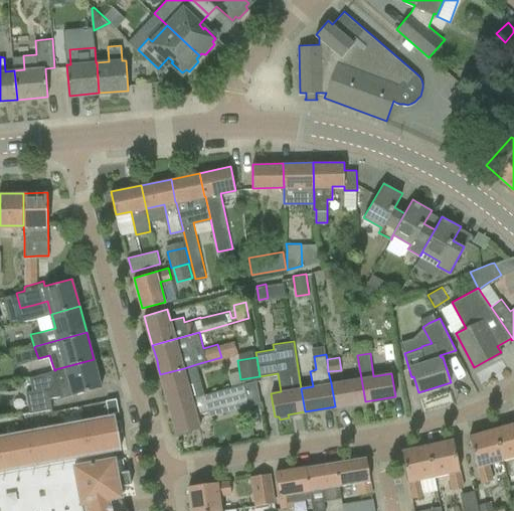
[(33,389),(26,390),(30,411),(50,408),(52,407),(50,396),(60,394),(61,397),(73,393),(73,394),(102,386),(94,359),(55,369),(55,370),(54,370),(46,372),(29,376),(33,389)]
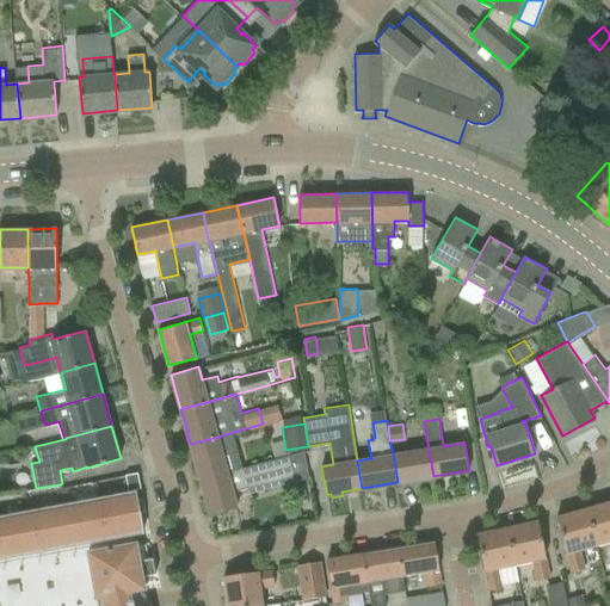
[(219,437),(190,444),(192,452),(196,462),(201,478),(228,471),(242,467),(233,432),(219,437)]
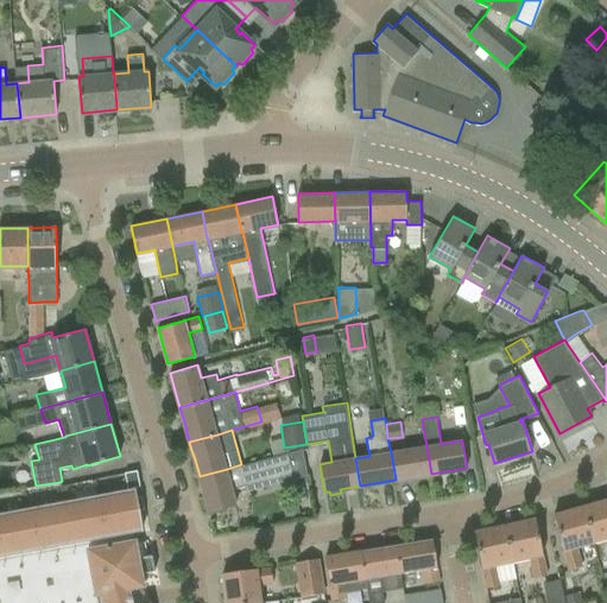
[(396,480),(431,474),(427,446),(391,452),(396,480)]
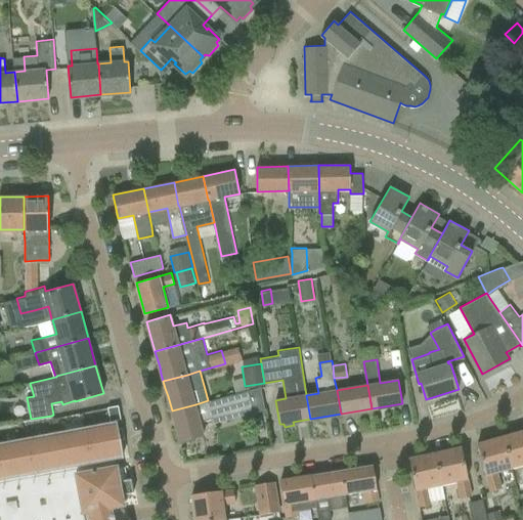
[(249,390),(255,412),(265,408),(261,386),(249,390)]
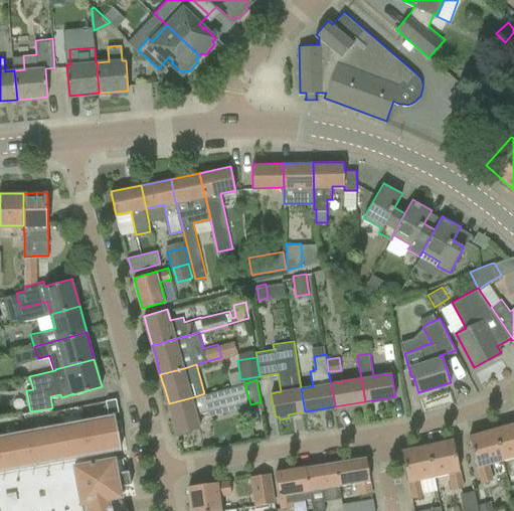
[(192,397),(169,403),(170,410),(172,417),(177,433),(177,434),(200,427),(196,412),(207,409),(208,414),(250,404),(244,383),(204,393),(192,397)]
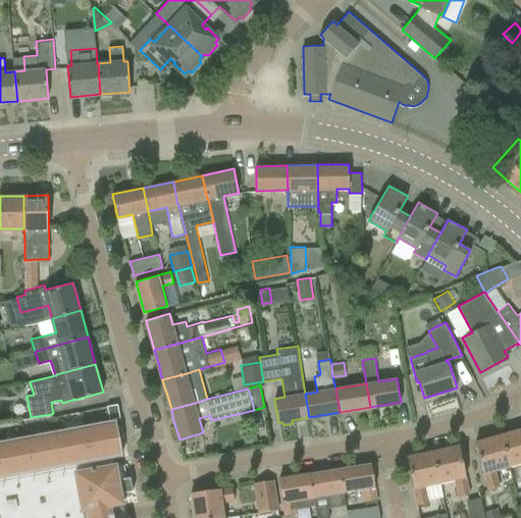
[(110,418),(114,418),(120,416),(118,403),(108,405),(110,418)]
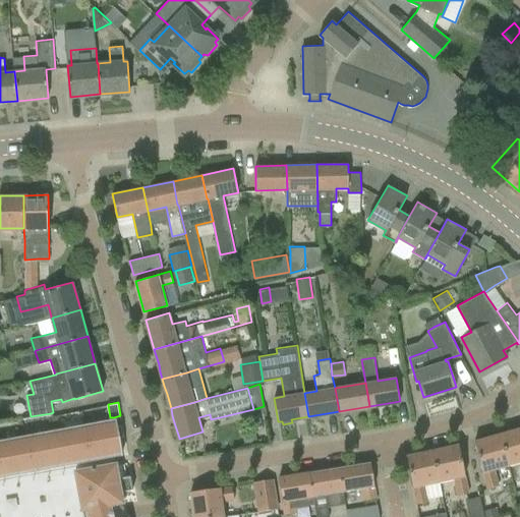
[(115,422),(114,417),(110,417),(111,423),(87,427),(92,456),(122,450),(120,437),(124,436),(122,423),(117,424),(117,422),(115,422)]
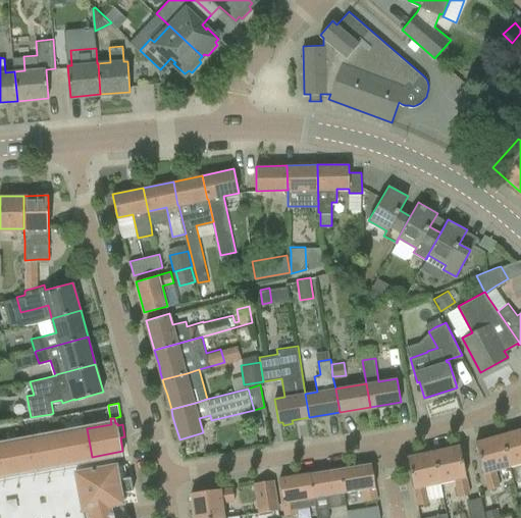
[(520,427),(501,434),(510,465),(520,461),(520,427)]
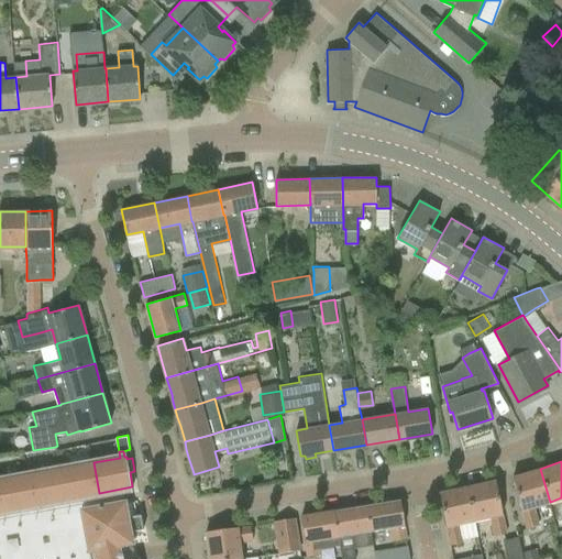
[(94,462),(61,469),(66,499),(99,493),(94,462)]
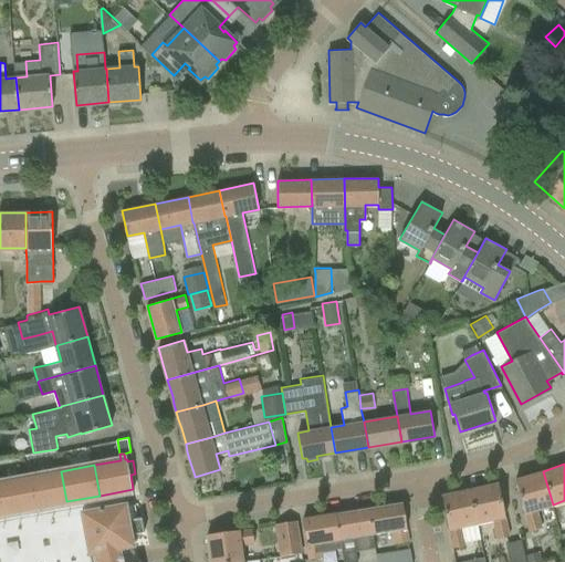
[(33,508),(66,501),(61,471),(28,477),(33,508)]
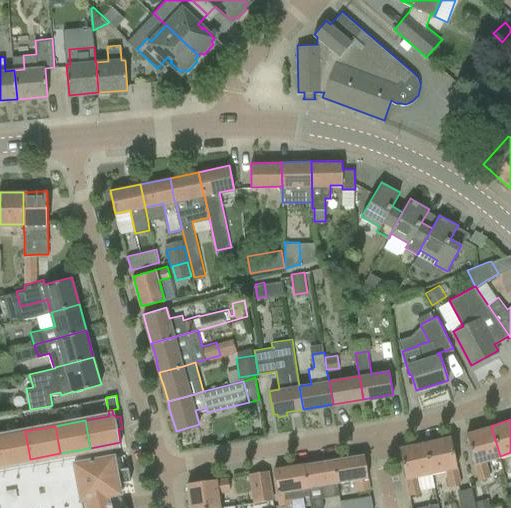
[(500,456),(491,426),(466,433),(479,479),(490,476),(485,460),(500,456)]
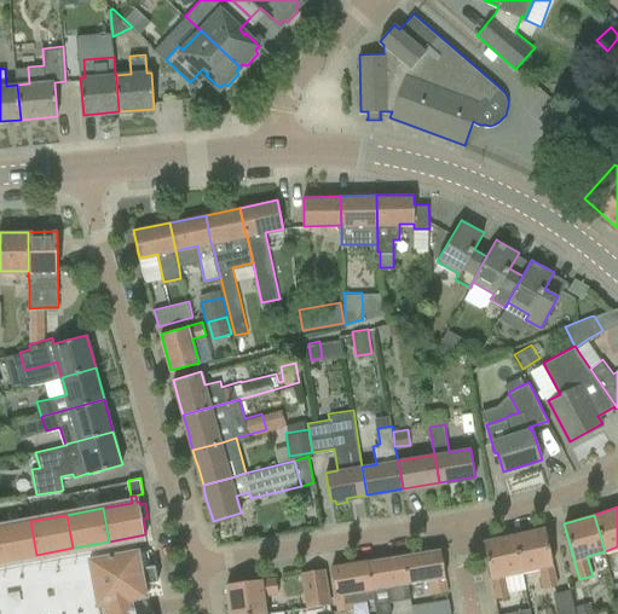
[(0,559),(0,561),(36,555),(30,521),(0,526),(0,559)]
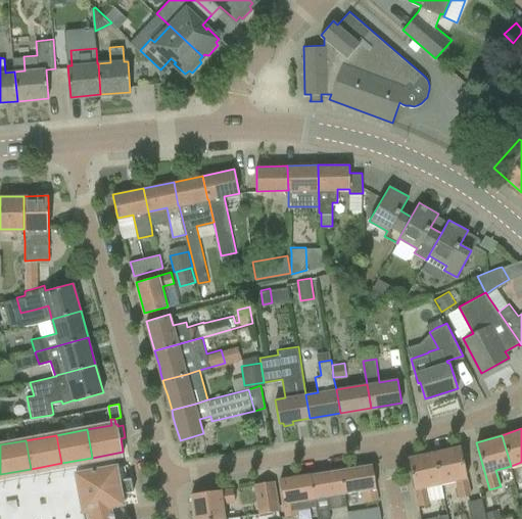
[(461,445),(434,452),(441,482),(457,479),(460,496),(471,493),(461,445)]
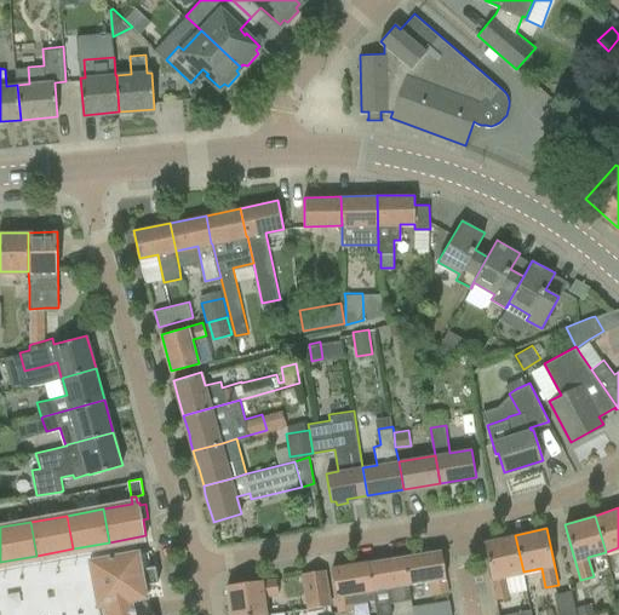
[(505,575),(523,572),(515,535),(485,541),(497,598),(509,596),(505,575)]
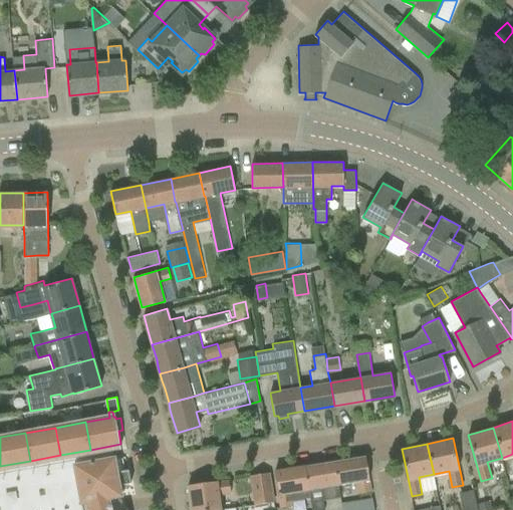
[(360,492),(371,491),(369,479),(365,455),(335,460),(339,484),(358,481),(360,492)]
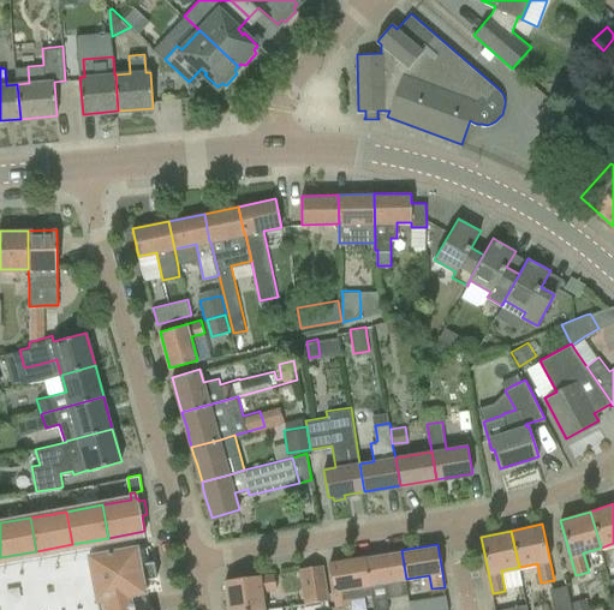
[(158,576),(155,569),(154,561),(141,563),(137,546),(89,555),(99,609),(132,603),(130,596),(145,592),(143,580),(158,576)]
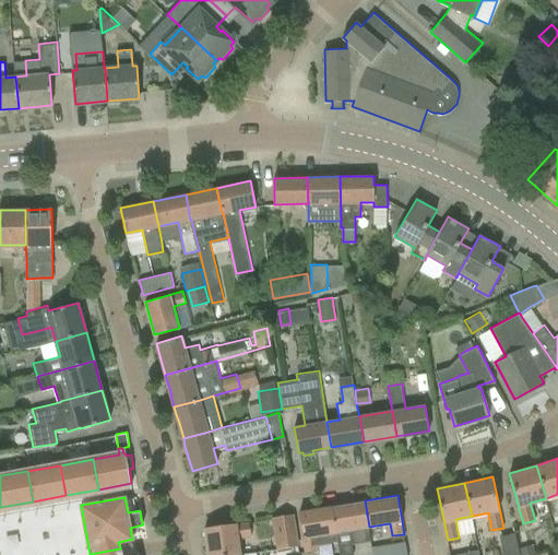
[(371,540),(369,527),(365,500),(332,506),(336,532),(340,554),(346,554),(354,554),(352,543),(371,540)]
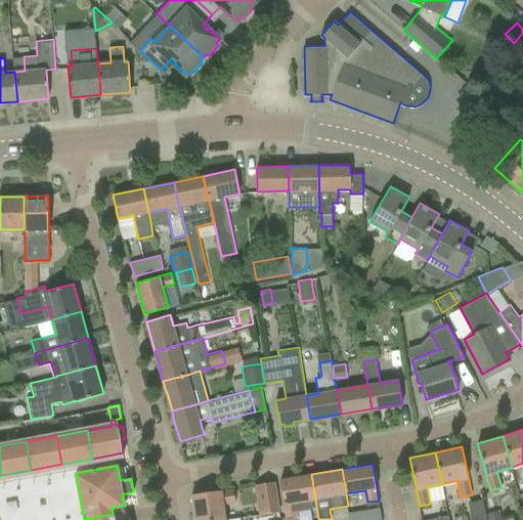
[(315,499),(311,474),(280,479),(285,504),(287,516),(298,514),(296,502),(315,499)]
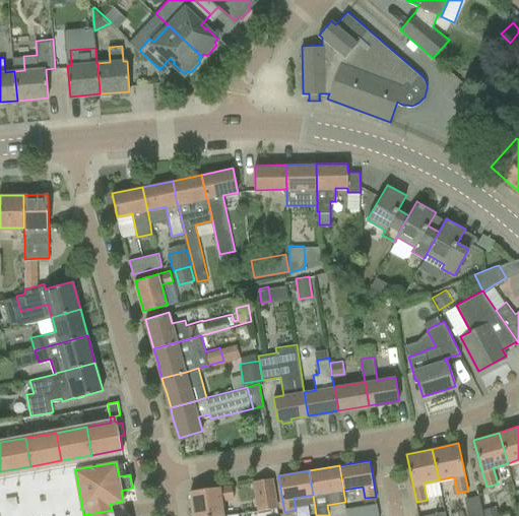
[(273,477),(252,480),(257,509),(278,506),(273,477)]
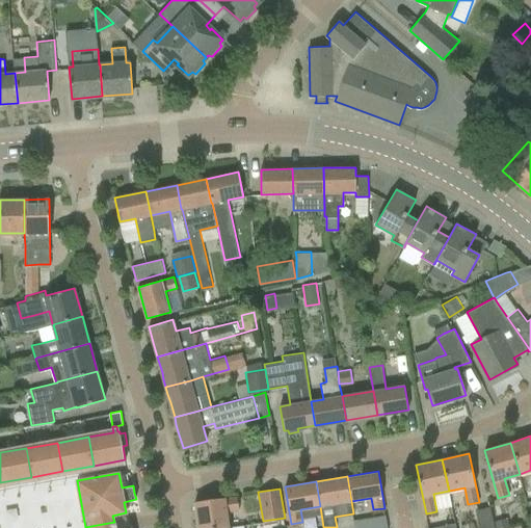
[(224,498),(194,502),(195,504),(196,515),(197,527),(215,527),(229,526),(227,510),(239,508),(238,496),(224,498)]
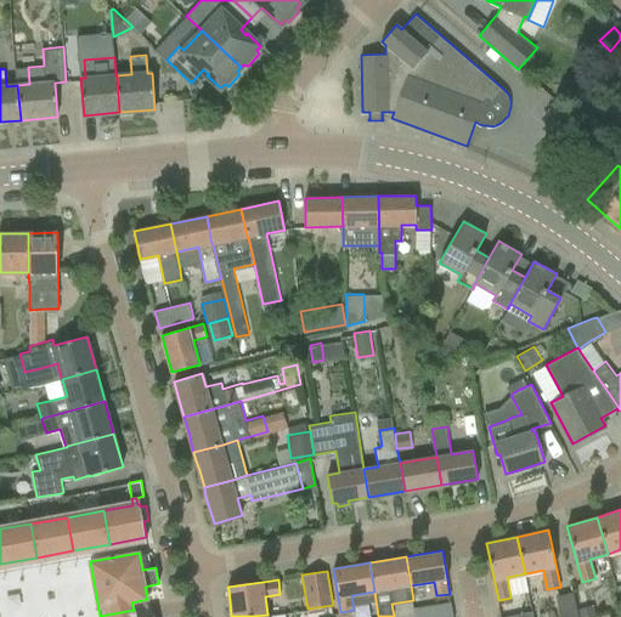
[(579,616),(575,592),(557,595),(560,616),(579,616)]
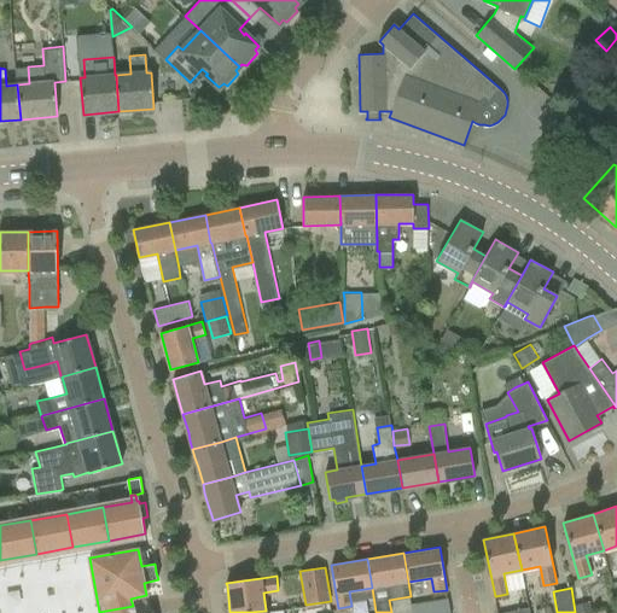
[(413,612),(450,612),(448,599),(412,605),(413,612)]
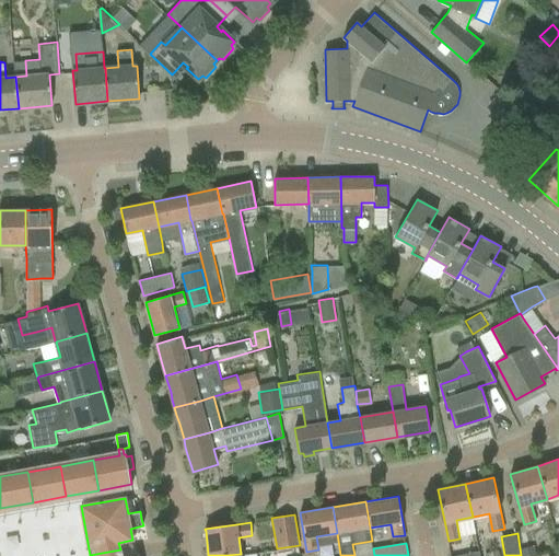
[(521,547),(523,555),(525,555),(536,553),(534,544),(521,547)]
